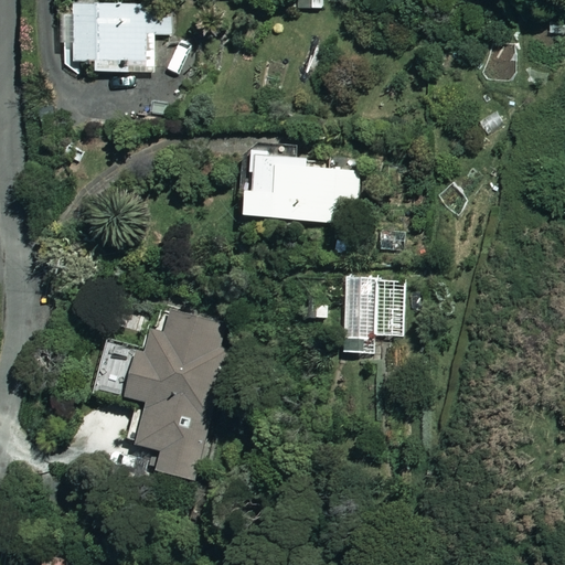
[(173,3),(70,1),(68,59),(91,59),(91,71),(153,72),(155,35),(172,36),(173,3)]
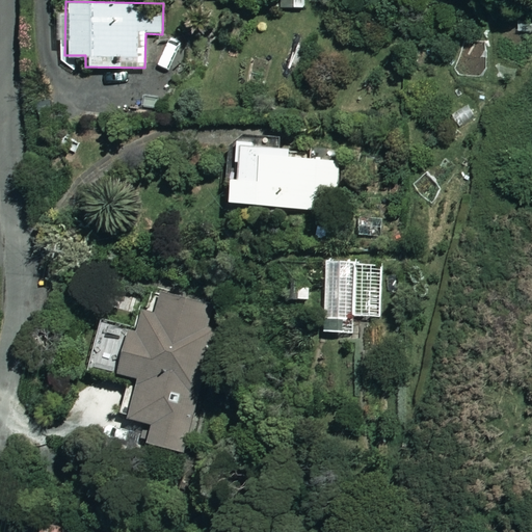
[(250,142),(230,139),(223,200),(316,210),(319,187),(336,189),(339,161),(249,151),(250,142)]
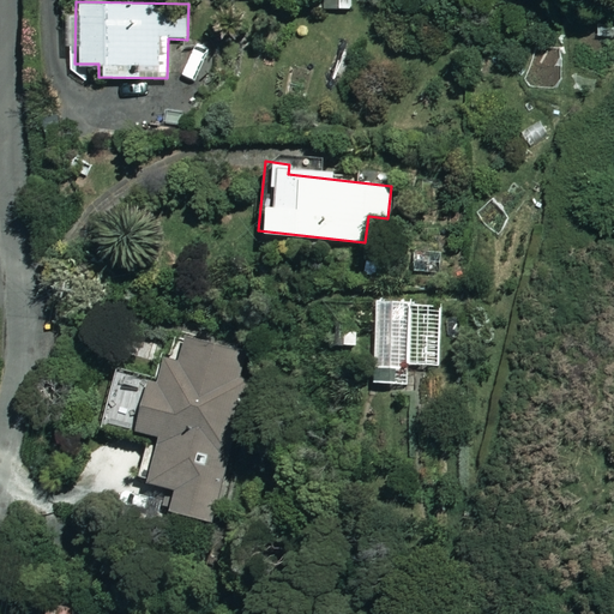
[(440,301),(372,300),(369,383),(410,384),(410,366),(439,367),(440,301)]
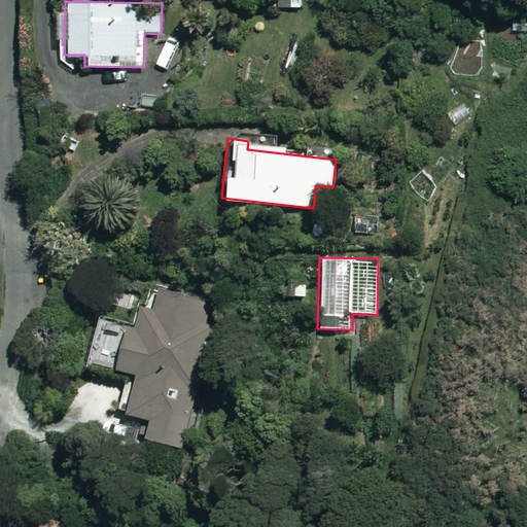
[(213,303),(157,287),(150,313),(128,307),(110,369),(131,375),(120,411),(147,418),(142,436),(181,448),(215,329),(206,326),(213,303)]
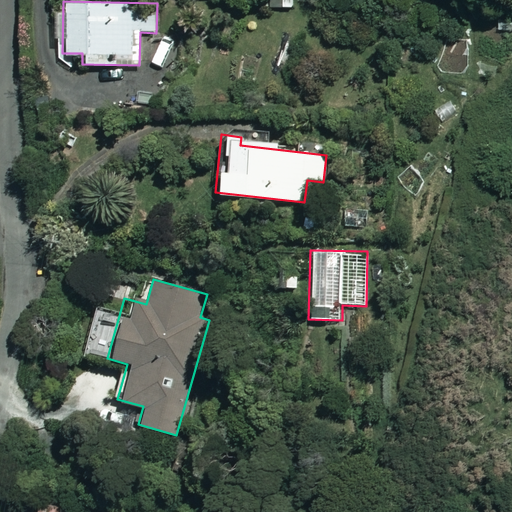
[(92,511),(93,509),(39,502),(37,511),(92,511)]
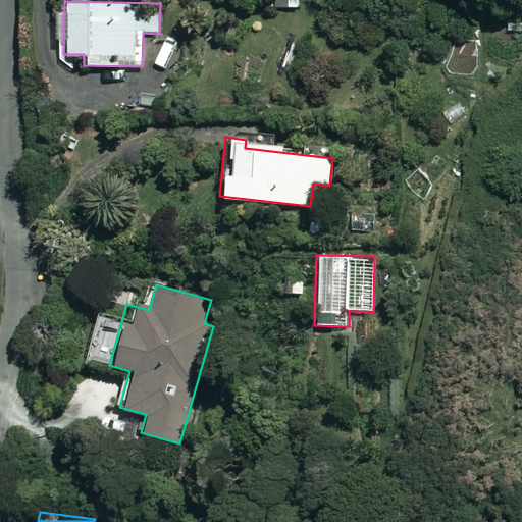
All buildings are outlined.
